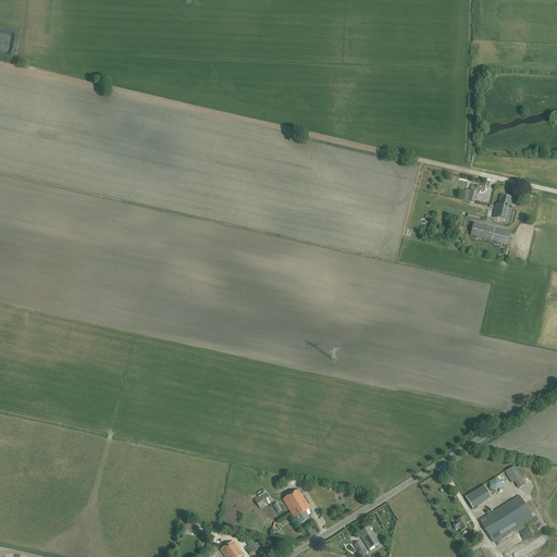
[(467,200),(474,202),(477,193),(469,190),(467,200)]
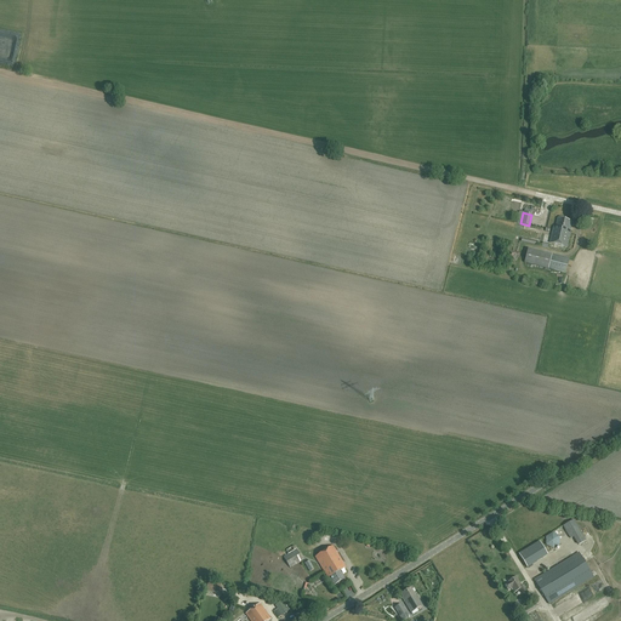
[(553,229),(550,243),(568,246),(570,233),(570,231),(569,231),(571,221),(558,218),(554,231),(553,229)]
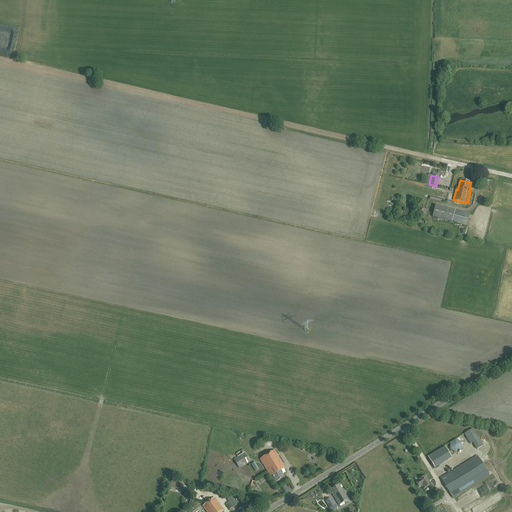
[(466,225),(469,214),(455,210),(435,205),(432,216),(466,225)]
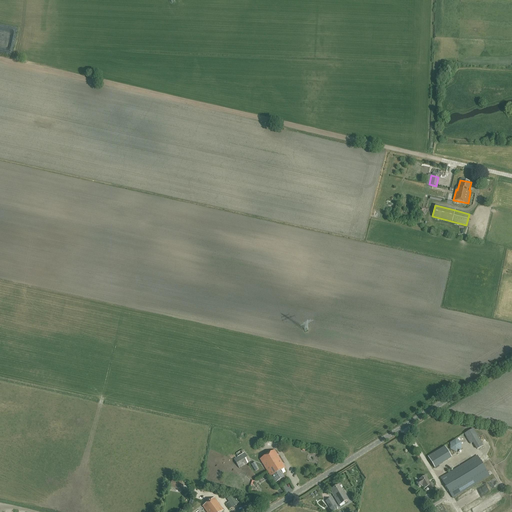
[(483,445),(473,427),(465,431),(467,436),(470,434),(477,448),(483,445)]
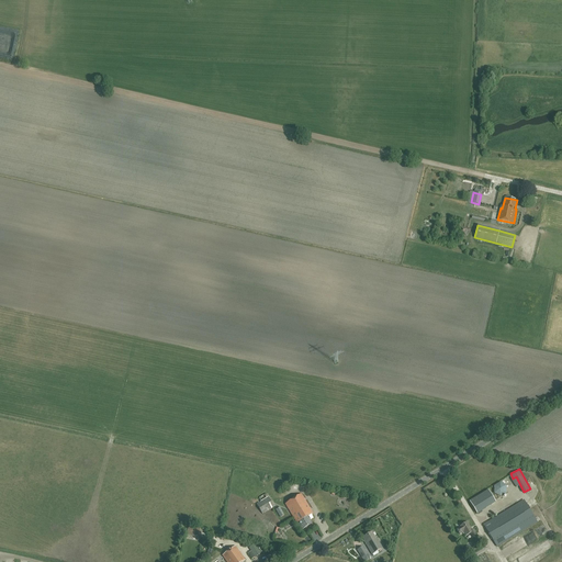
[(501,496),(507,493),(506,485),(501,482),(494,486),(494,493),(501,496)]
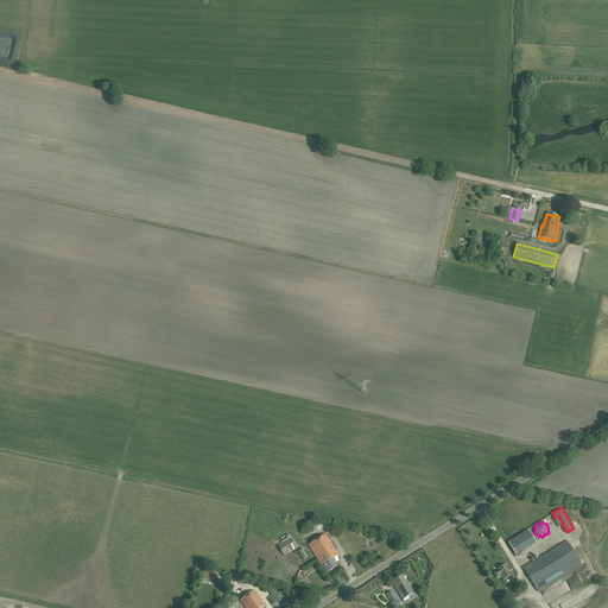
[(508,542),(517,556),(537,544),(529,530),(508,542)]
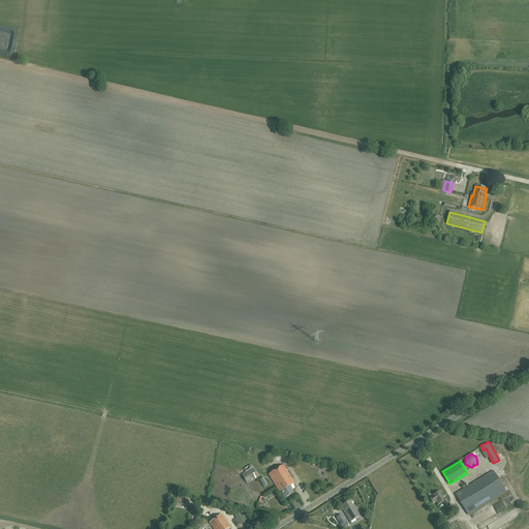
[(280,492),(284,498),(293,493),(289,487),(294,484),(283,465),(269,474),(280,492)]
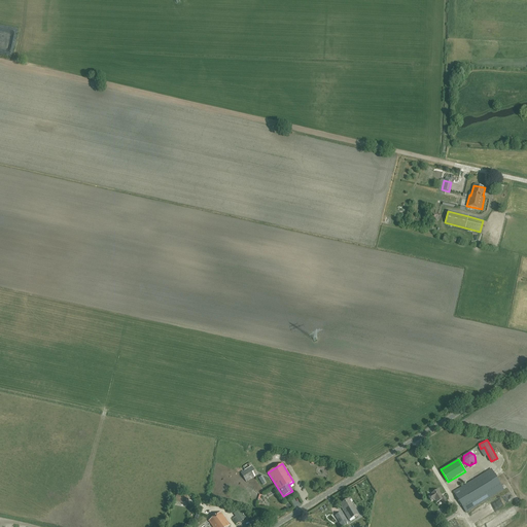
[(246,482),(257,476),(251,466),(241,472),(246,482)]
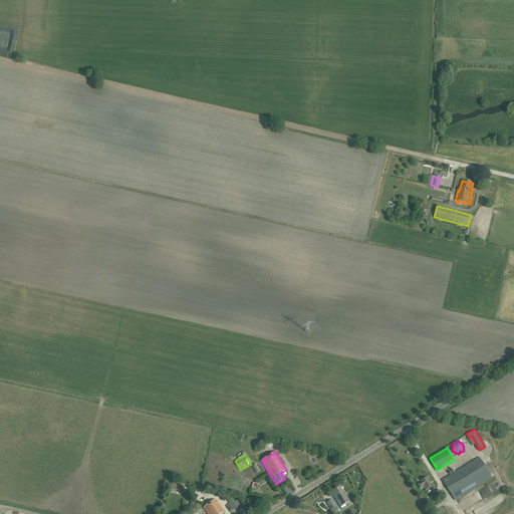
[(451,494),(488,472),(479,458),(443,480),(451,494)]
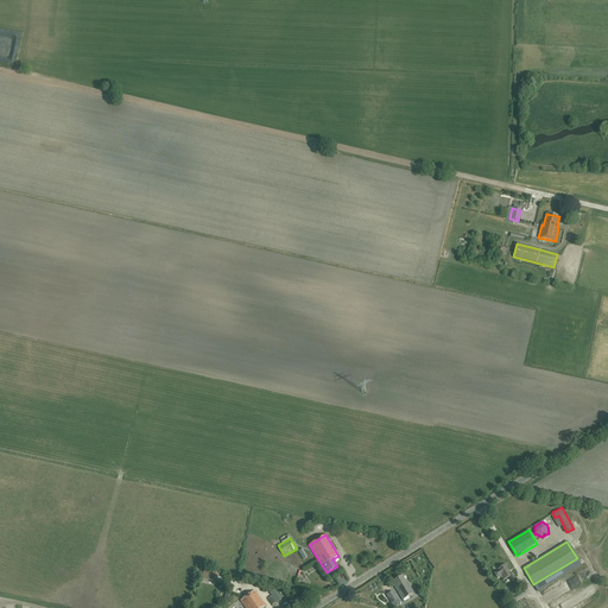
[(501,576),(504,580),(508,577),(511,580),(515,577),(513,574),(512,575),(506,564),(498,570),(494,572),(498,578),(501,576)]
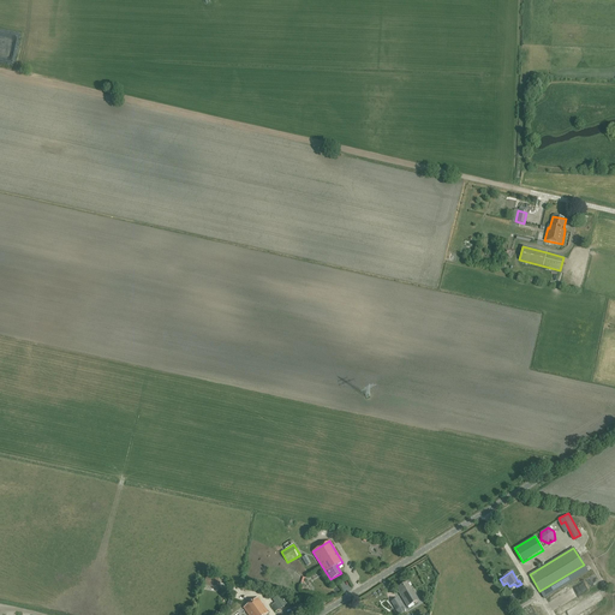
[(216,589),(219,579),(207,577),(204,585),(216,589)]
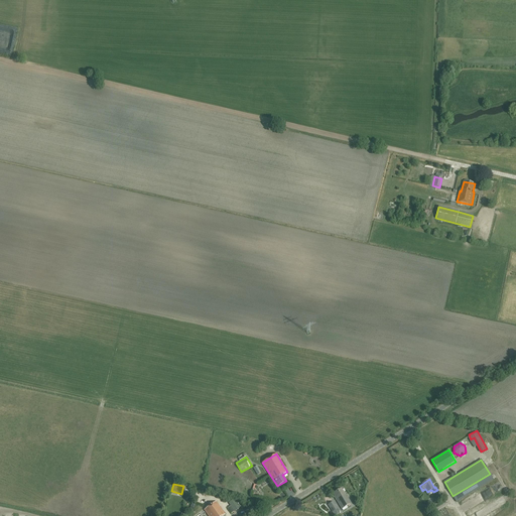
[(352,503),(346,494),(345,495),(342,489),(334,494),(336,497),(335,498),(336,500),(342,509),(352,503)]
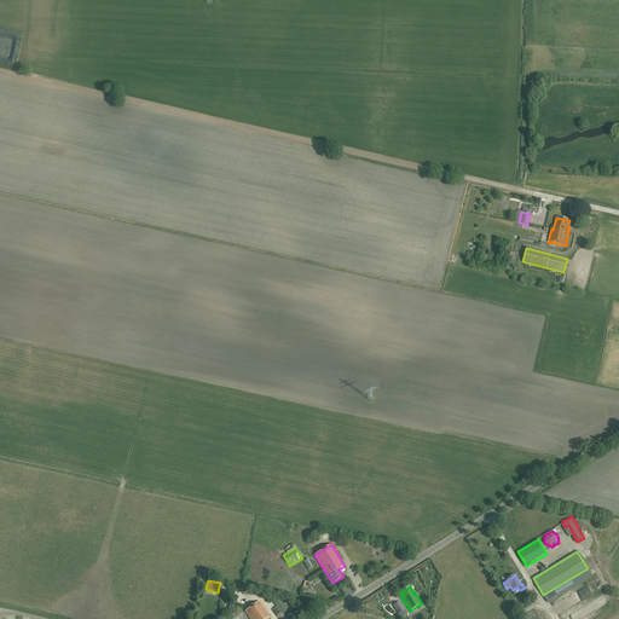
[(281,614),(288,608),(287,606),(285,606),(281,599),(275,603),(281,614)]
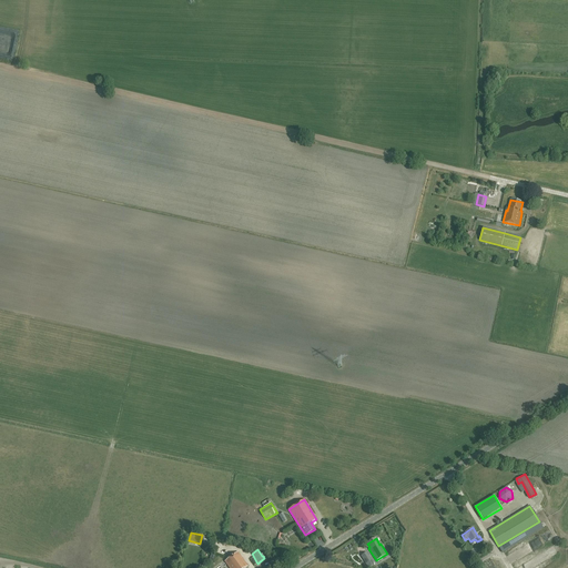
[(244,567),(247,566),(237,553),(225,561),(229,567),(244,567)]
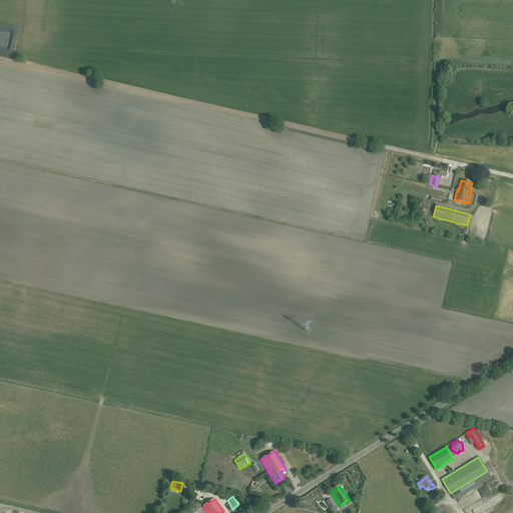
[(331,509),(336,506),(332,499),(327,502),(331,509)]
